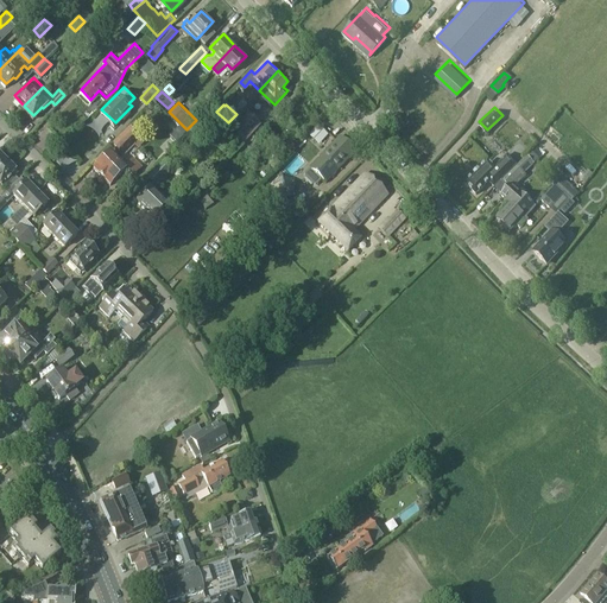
[(260,120),(250,110),(233,127),(244,138),(260,120)]
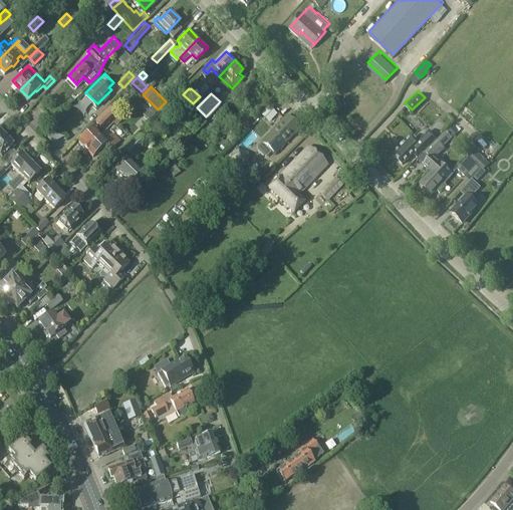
[(158,109),(152,103),(144,111),(150,117),(158,109)]
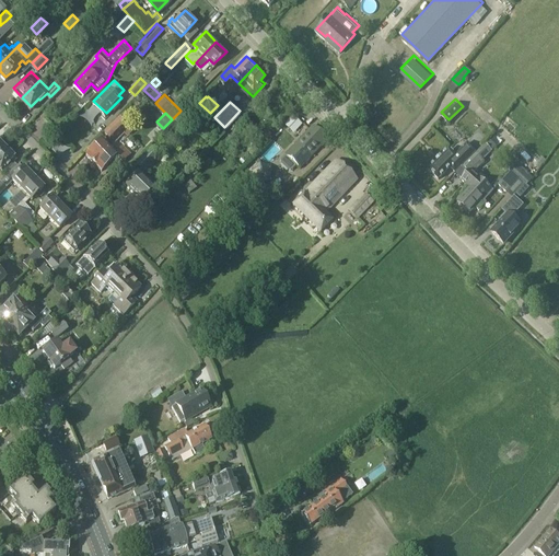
[(104,130),(111,138),(127,123),(119,115),(104,130)]
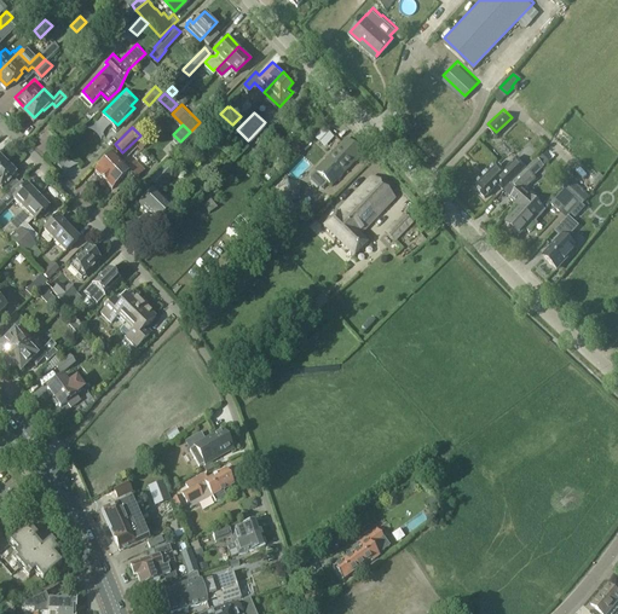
[(316,166),(317,167),(311,173),(311,177),(319,184),(323,184),(329,178),(331,181),(362,150),(346,135),(316,166)]
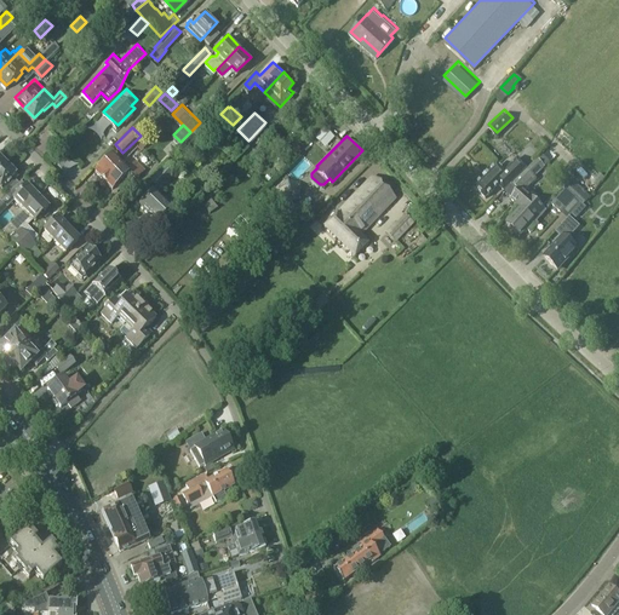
[(104,176),(122,159),(114,150),(96,167),(104,176)]
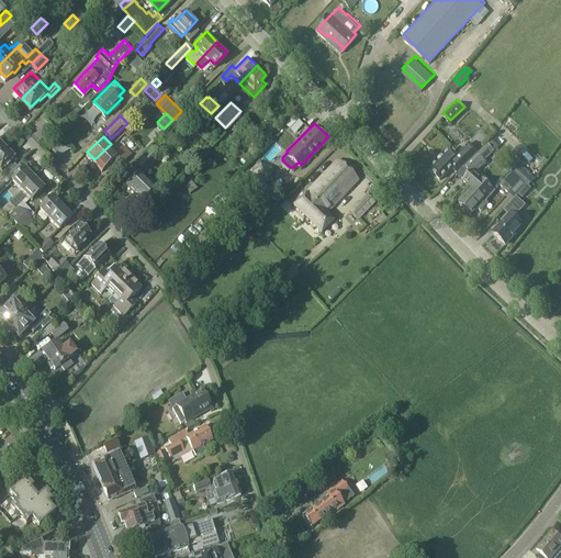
[(466,164),(459,170),(466,176),(464,177),(472,185),(460,199),(472,210),(473,210),(478,205),(479,204),(481,207),(482,208),(489,200),(487,198),(502,182),(507,188),(508,188),(522,175),(514,168),(504,179),(503,178),(500,176),(500,177),(493,183),(492,183),(491,182),(491,179),(487,175),(483,175),(474,168),(494,148),(500,144),(493,137),(489,142),(487,141),(480,148),(464,163),(466,164)]
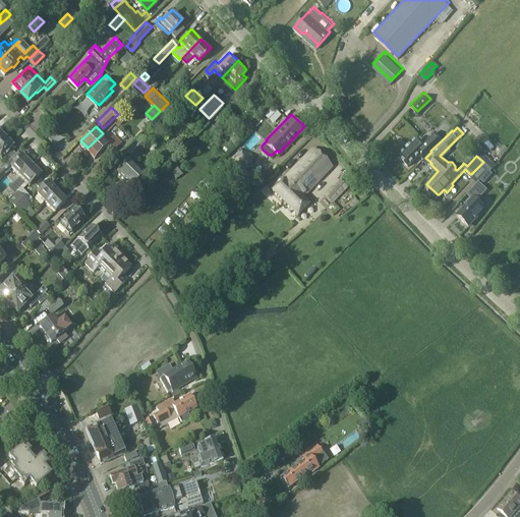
[(418,134),(398,154),(408,164),(409,165),(420,154),(423,157),(423,158),(424,158),(430,151),(445,137),(444,137),(436,128),(435,129),(423,140),(422,139),(418,134)]
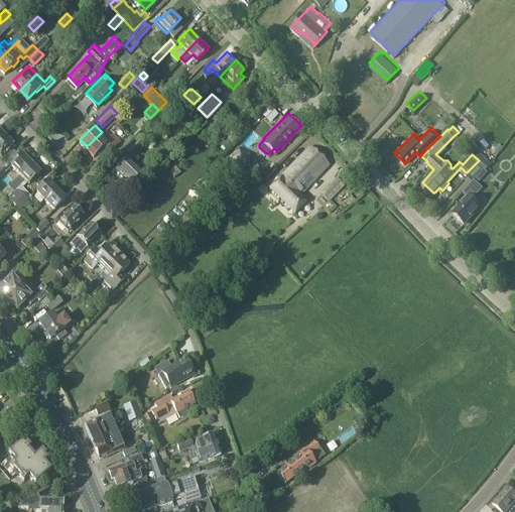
[(107,137),(102,132),(87,146),(94,153),(106,143),(111,148),(121,138),(114,131),(107,137)]
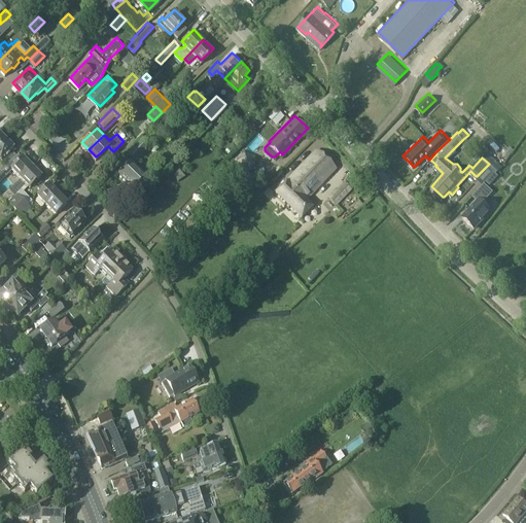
[(5,137),(0,142),(0,157),(2,159),(6,154),(10,160),(16,152),(12,148),(14,146),(10,142),(11,141),(6,136),(5,137)]
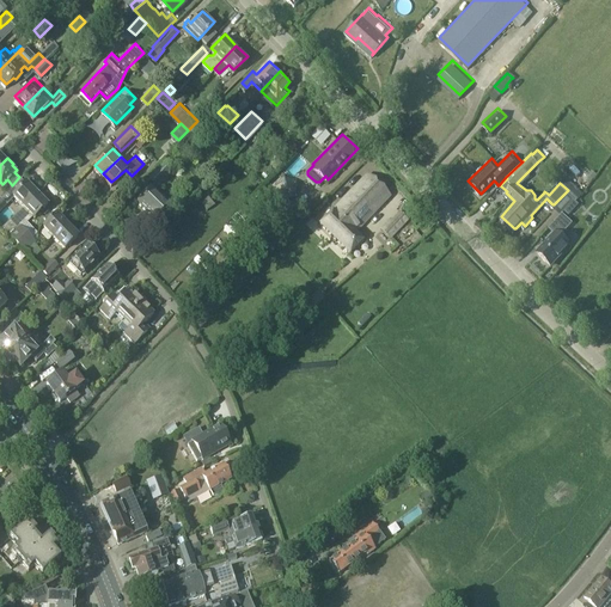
[(150,176),(158,183),(173,165),(166,158),(150,176)]
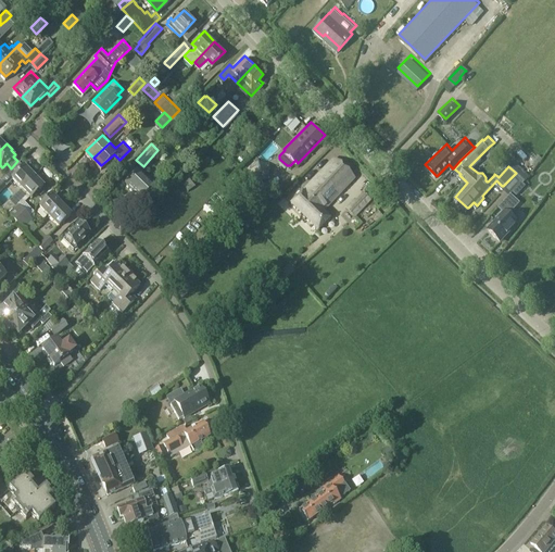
[(355,175),(335,155),(303,188),(291,200),(318,227),(330,215),(324,209),(355,175)]
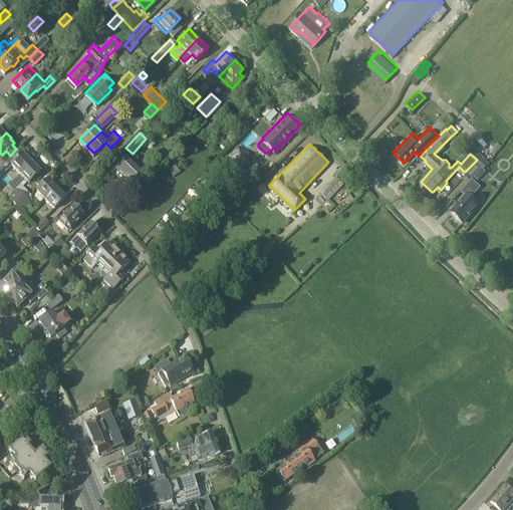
[(235,166),(248,164),(250,151),(239,146),(229,154),(230,155),(224,158),(229,168),(235,165),(235,166)]
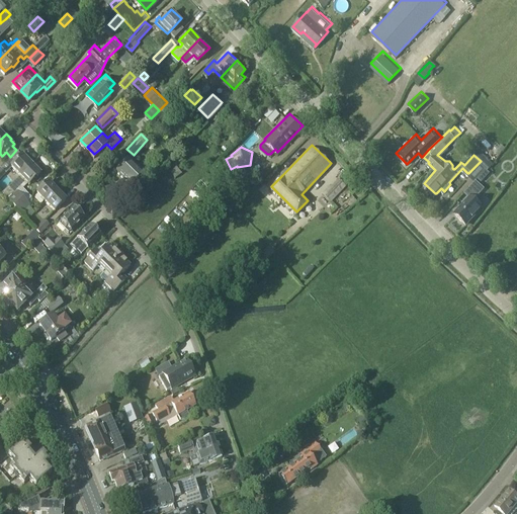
[(479,148),(478,150),(474,154),(487,166),(488,166),(489,167),(494,162),(479,148)]
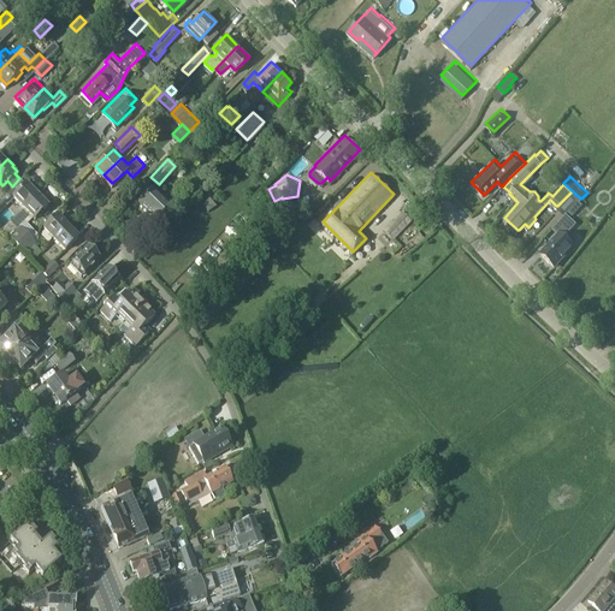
[(27,181),(23,177),(0,200),(0,209),(16,195),(15,194),(18,189),(27,182),(27,181)]
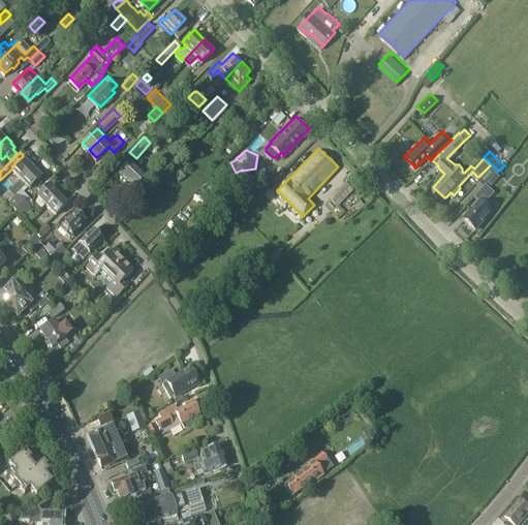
[(23,156),(16,162),(12,166),(13,167),(22,176),(32,165),(23,156)]
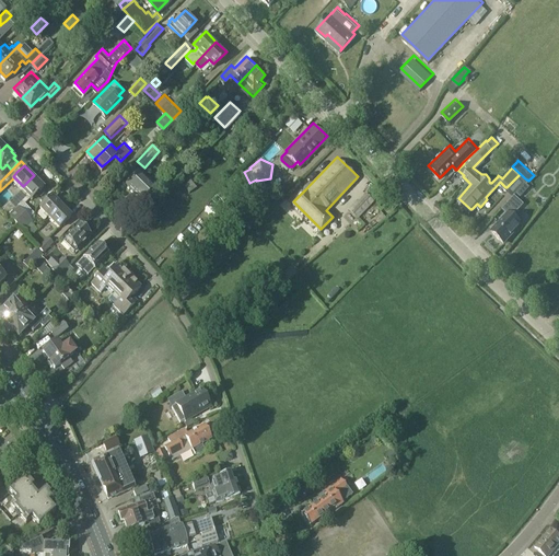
[(152,195),(148,190),(155,184),(140,168),(127,182),(147,201),(152,195)]
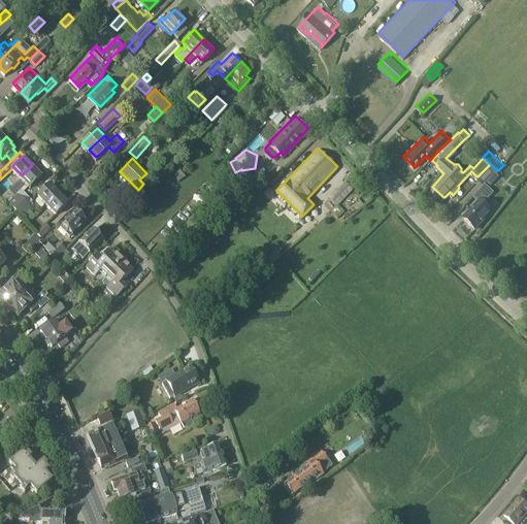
[(170,167),(178,177),(185,173),(176,162),(170,167)]
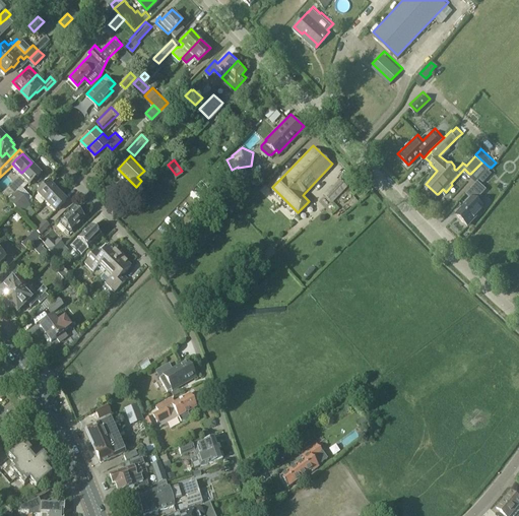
[(29,182),(41,172),(31,163),(21,173),(2,191),(11,200),(21,212),(23,210),(27,205),(30,202),(33,197),(31,196),(29,196),(28,196),(27,197),(26,197),(25,197),(19,191),(29,182)]
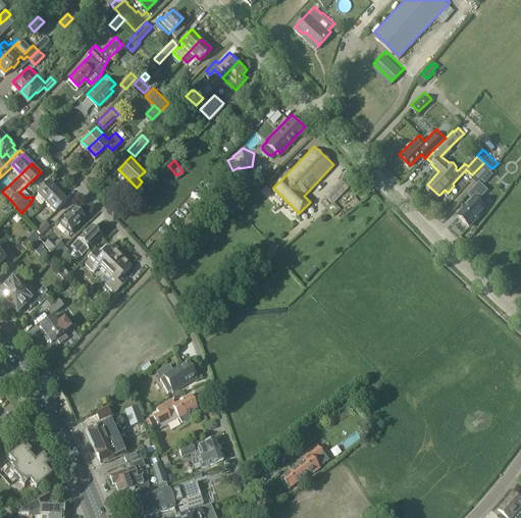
[(333,183),(327,189),(336,198),(349,185),(342,177),(341,177),(334,185),(333,183)]
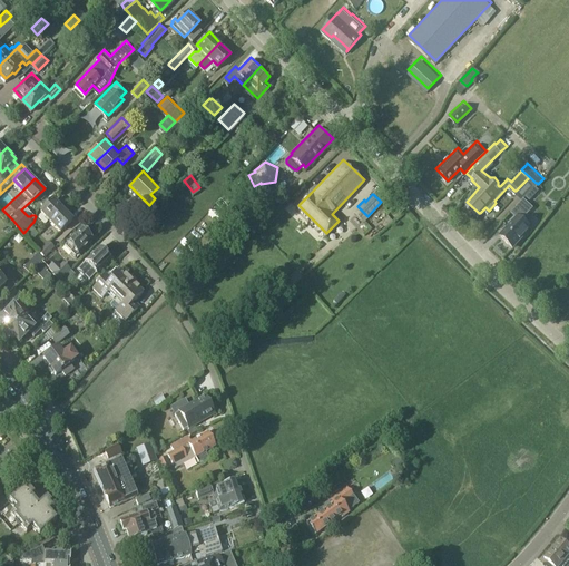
[(51,217),(64,206),(59,202),(60,199),(56,195),(55,196),(54,196),(41,207),(51,217)]
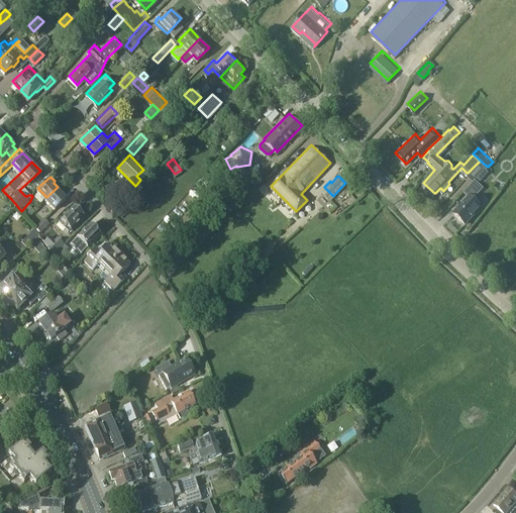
[(476,177),(465,190),(469,194),(453,210),(466,221),(483,203),(475,196),(484,185),(476,177)]
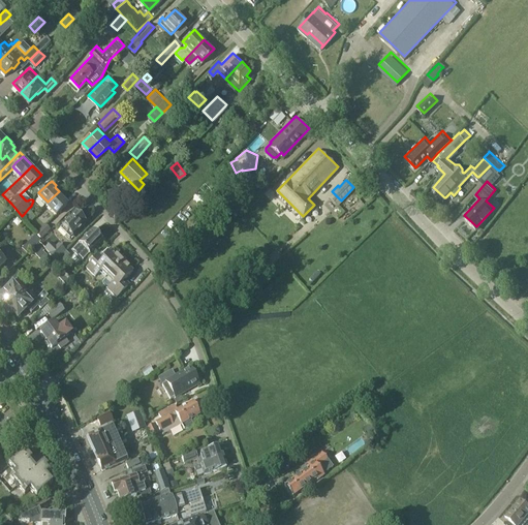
[(244,207),(257,192),(249,184),(236,198),(244,207)]
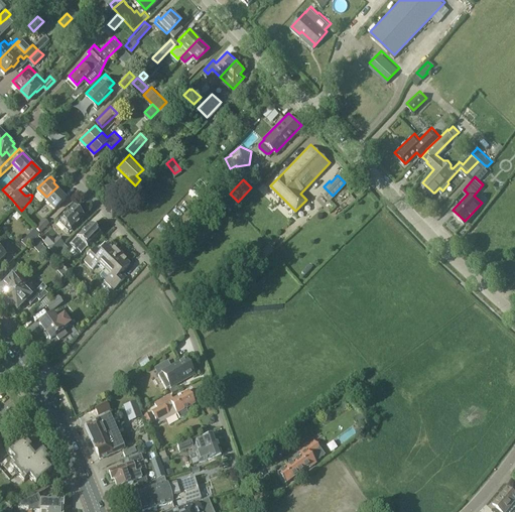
[(57,186),(46,197),(55,206),(66,196),(57,186)]
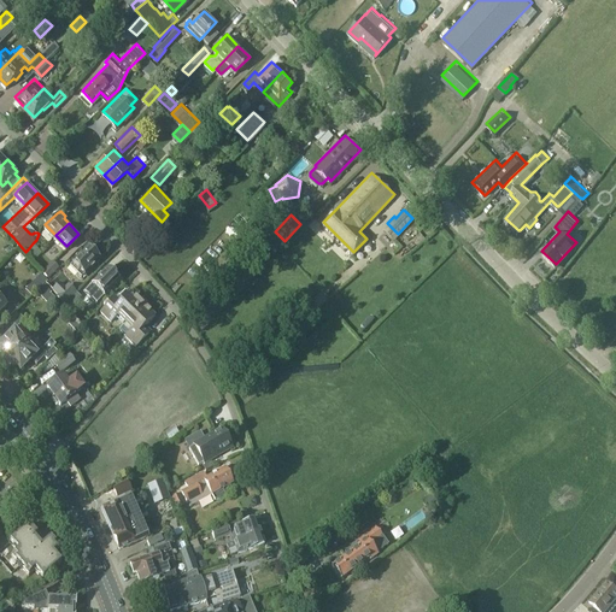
[(40,252),(33,243),(28,249),(35,257),(40,252)]
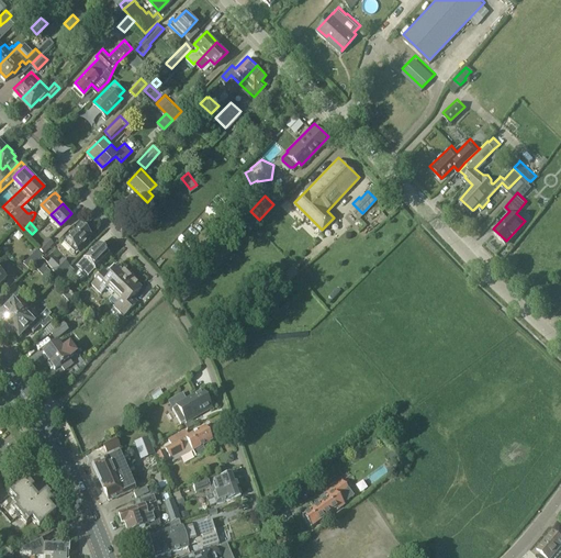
[(81,225),(80,223),(68,235),(75,243),(70,246),(75,250),(91,234),(87,230),(87,227),(83,225),(81,225)]
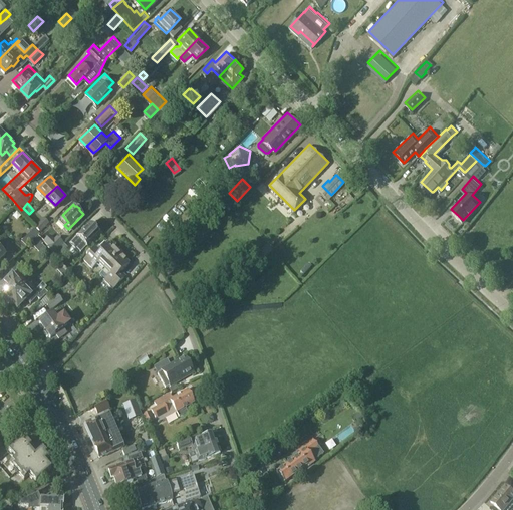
[(41,229),(50,220),(45,215),(36,224),(41,229)]
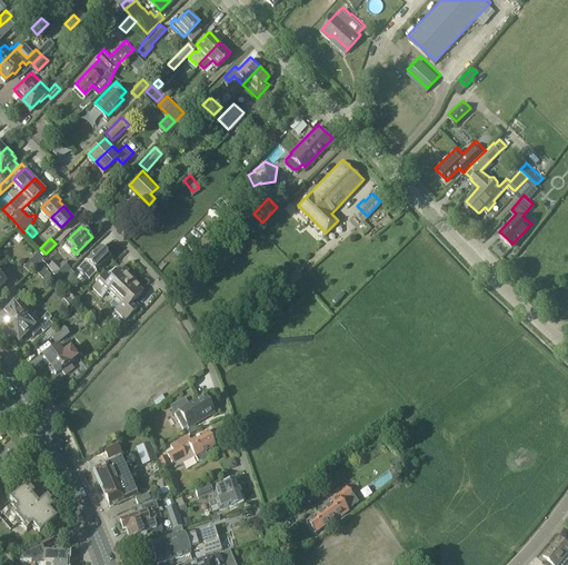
[(79,266),(89,276),(96,269),(96,268),(97,269),(110,256),(109,255),(109,253),(107,250),(105,250),(100,245),(86,258),(88,259),(87,260),(86,259),(79,266)]
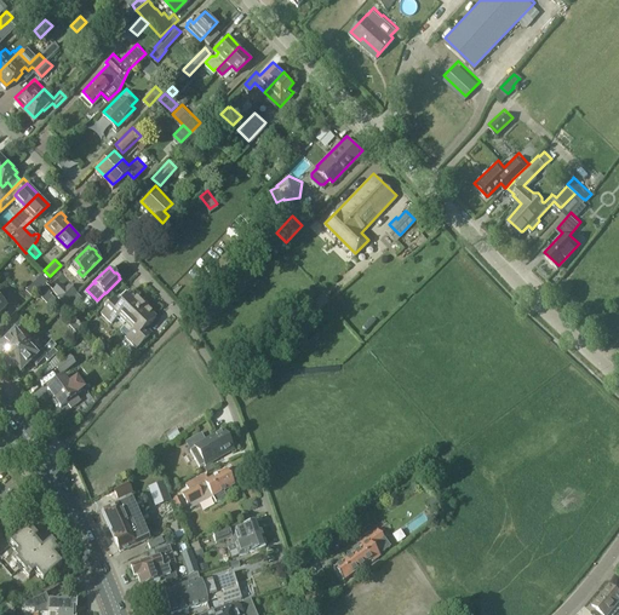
[(36,289),(49,277),(41,271),(27,287),(33,293),(36,289)]
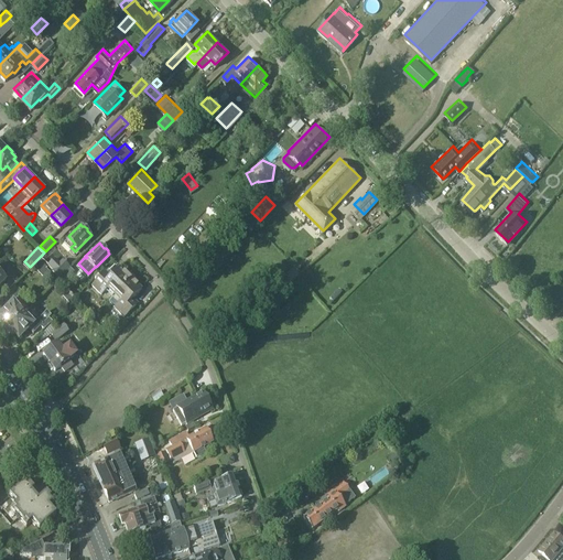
[(41,256),(33,264),(38,268),(44,261),(45,260),(41,256)]
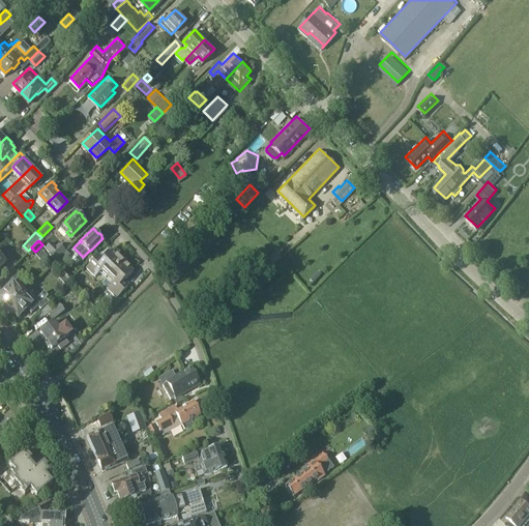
[(59,242),(56,244),(52,240),(47,246),(51,251),(50,252),(55,258),(65,247),(59,242)]
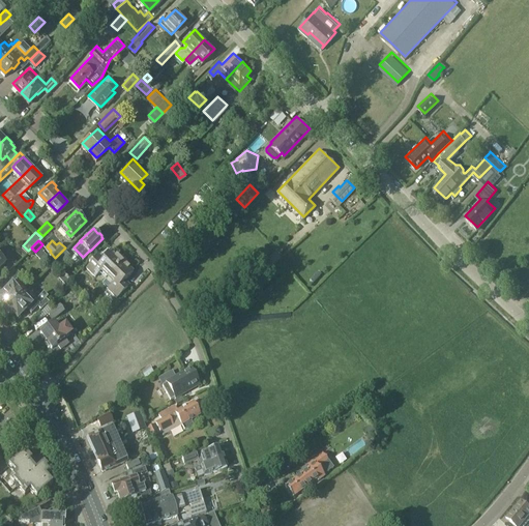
[(63,266),(67,262),(63,258),(69,252),(66,247),(55,259),(63,266)]
